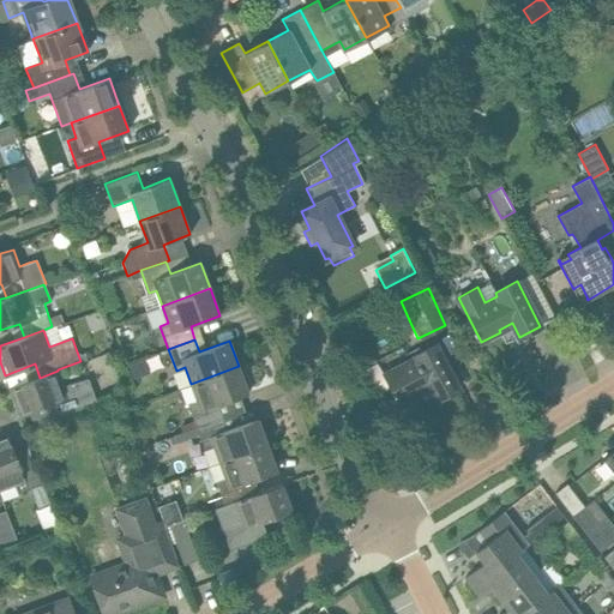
[(396,396),(399,403),(432,386),(438,399),(459,389),(435,344),(415,355),(416,357),(385,374),(395,393),(392,393),(395,397),(396,396)]
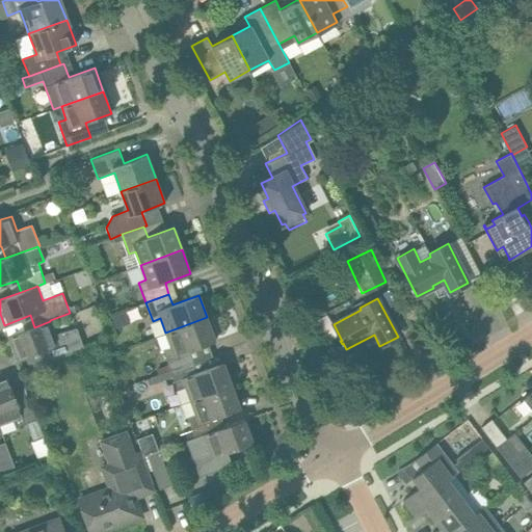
[(207,317),(165,333),(170,346),(163,349),(170,370),(193,361),(189,350),(215,341),(207,317)]
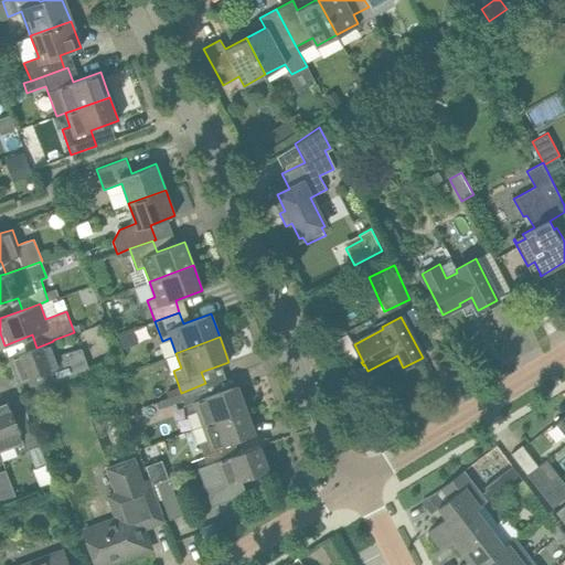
[(42,373),(44,379),(29,384),(31,391),(84,372),(78,356),(71,360),(68,352),(59,355),(53,341),(36,348),(9,358),(18,382),(42,373)]
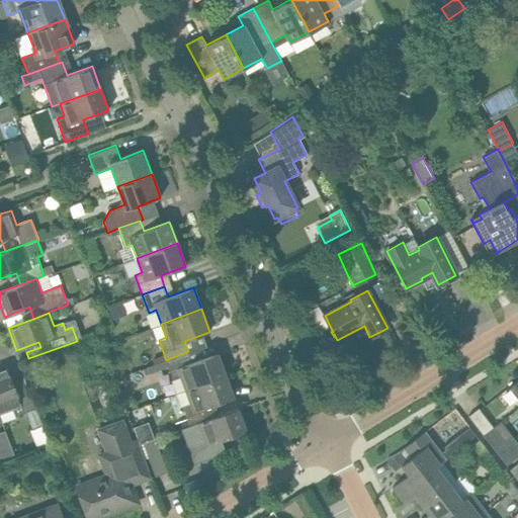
[(188,351),(166,360),(173,378),(179,376),(184,391),(226,375),(218,353),(192,362),(188,351)]
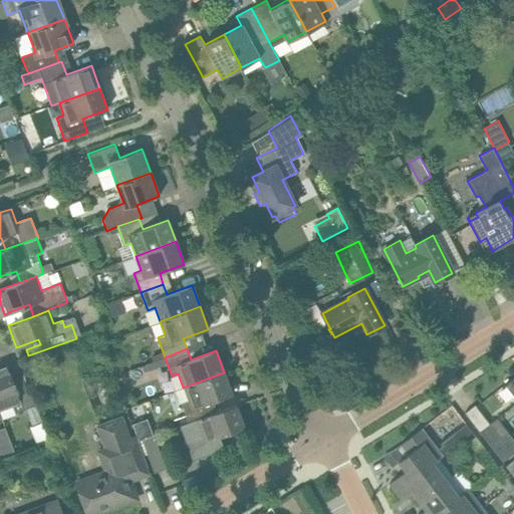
[(15,388),(6,362),(0,364),(0,413),(1,415),(14,410),(15,414),(25,411),(36,407),(27,382),(15,388)]
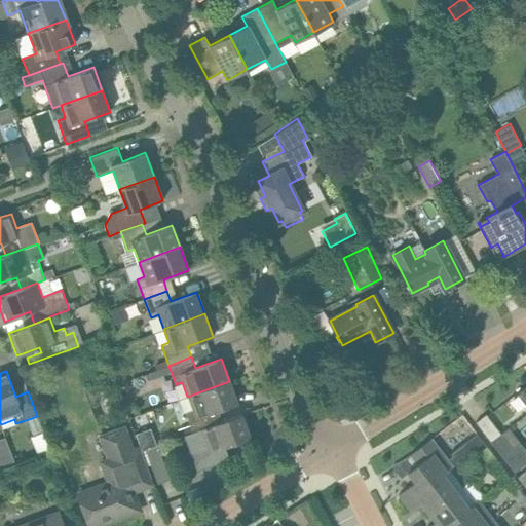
[(190,424),(182,428),(179,429),(181,437),(184,435),(216,423),(212,413),(237,404),(229,381),(187,397),(192,410),(185,413),(190,424)]
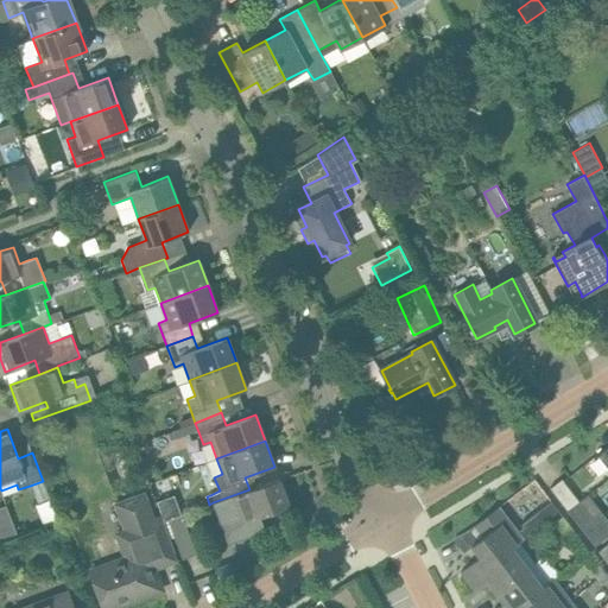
[(607,445),(597,455),(607,469),(607,445)]
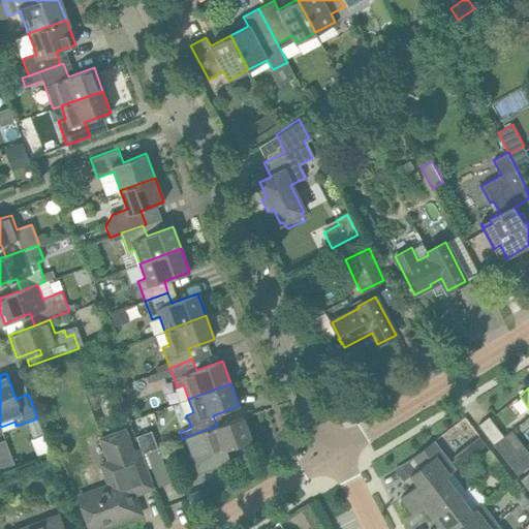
[(226,449),(251,440),(243,416),(217,426),(185,437),(198,473),(230,462),(226,449)]
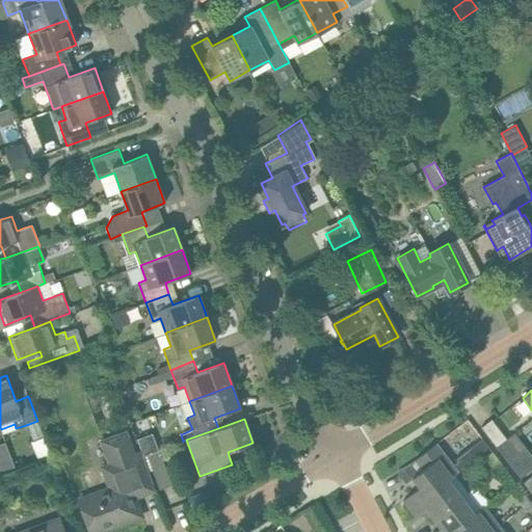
[(507,440),(491,420),(481,428),(497,448),(507,440)]
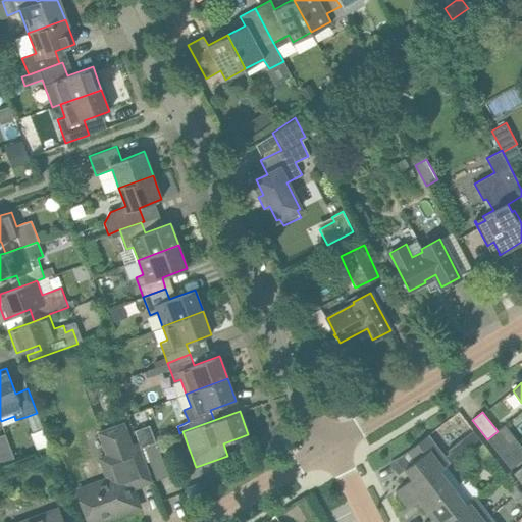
[(43,430),(37,413),(25,417),(32,434),(43,430)]
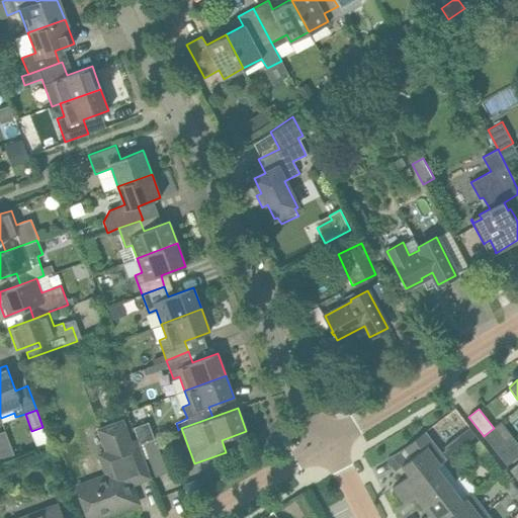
[(104,450),(96,453),(103,475),(77,485),(82,502),(88,517),(95,517),(138,503),(125,468),(133,466),(132,461),(144,457),(140,445),(137,438),(132,440),(123,419),(96,429),(104,450)]
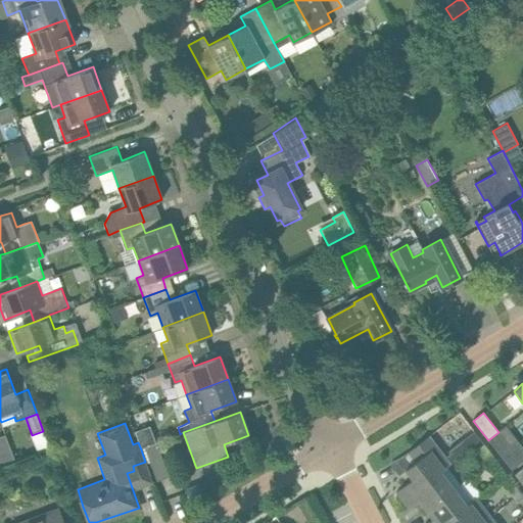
[(408,452),(416,462),(405,469),(413,479),(408,483),(413,491),(440,470),(441,470),(450,464),(460,457),(480,441),(474,432),(448,452),(449,454),(444,457),(428,436),(408,452)]
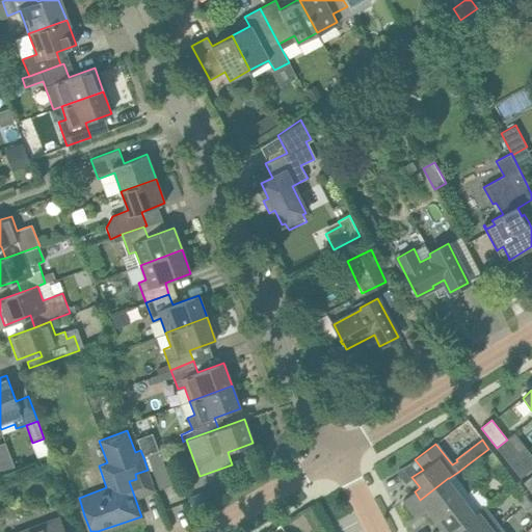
[(147,455),(155,453),(151,442),(139,446),(140,450),(143,457),(147,455)]
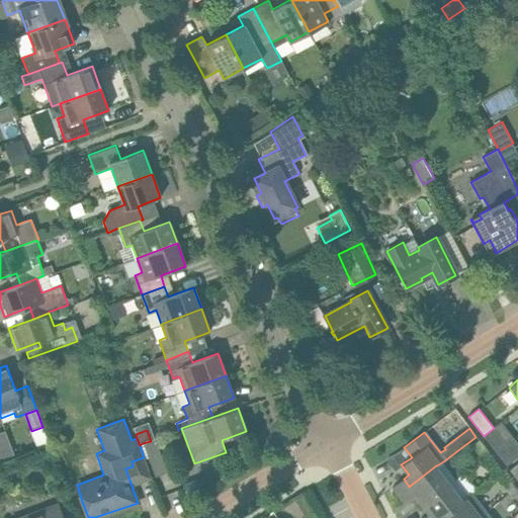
[(497,452),(504,446),(495,434),(488,439),(497,452)]
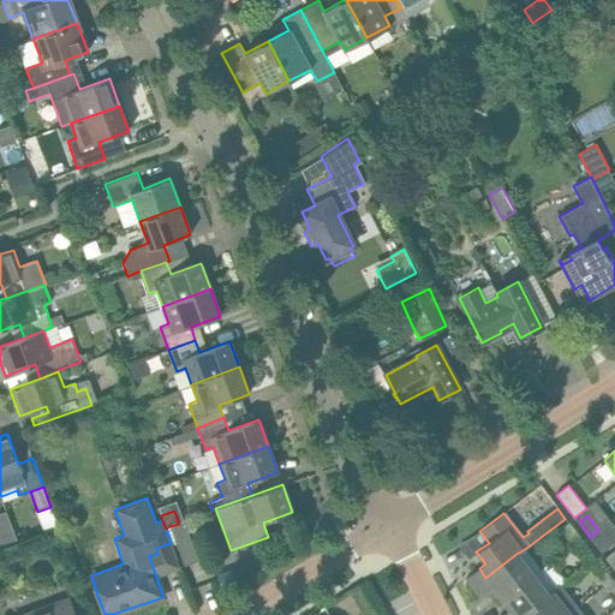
[(169,526),(175,543),(184,566),(198,561),(184,521),(179,524),(169,526)]
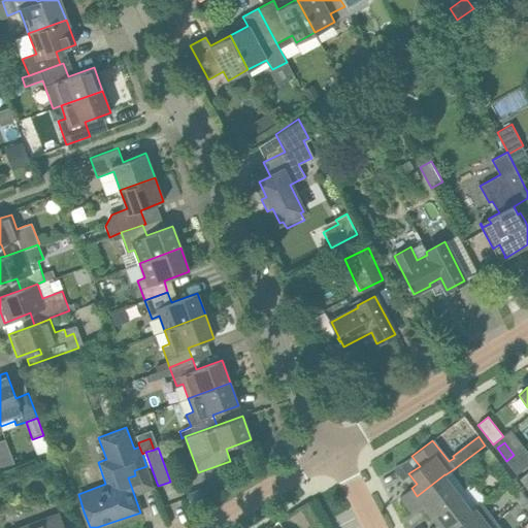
[(492,465),(498,460),(488,448),(482,453),(492,465)]
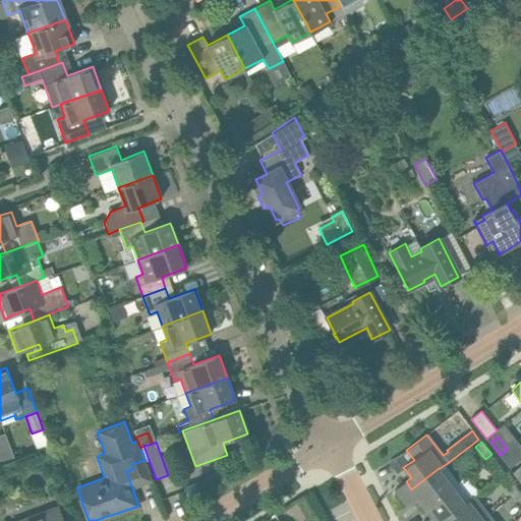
[(507,449),(500,455),(510,467),(517,462),(507,449)]
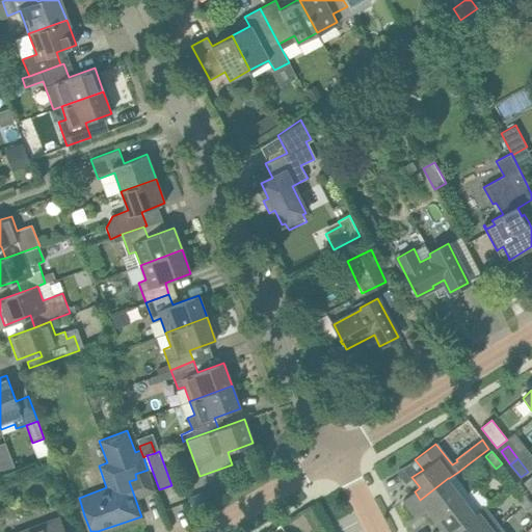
[(502,463),(496,469),(505,481),(512,476),(502,463)]
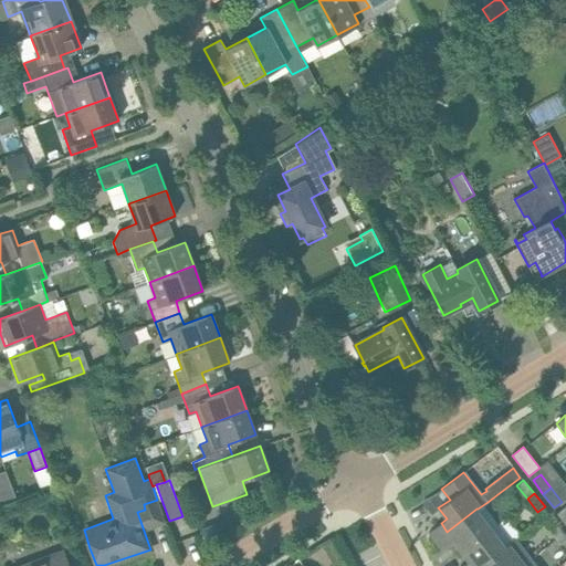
[(441,523),(429,532),(442,549),(453,542),(460,551),(491,527),(478,509),(477,509),(447,532),(441,523)]
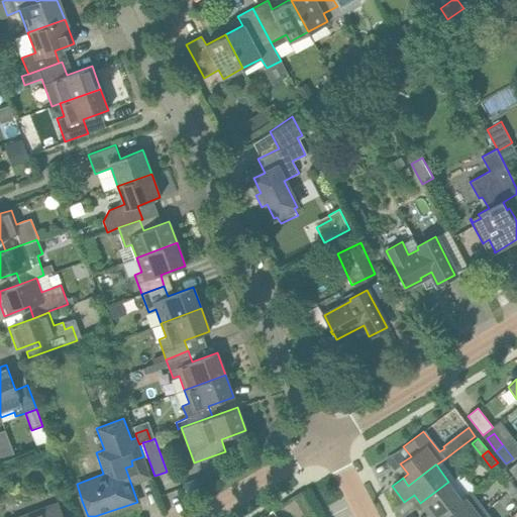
[(508,490),(515,485),(506,472),(499,478),(508,490)]
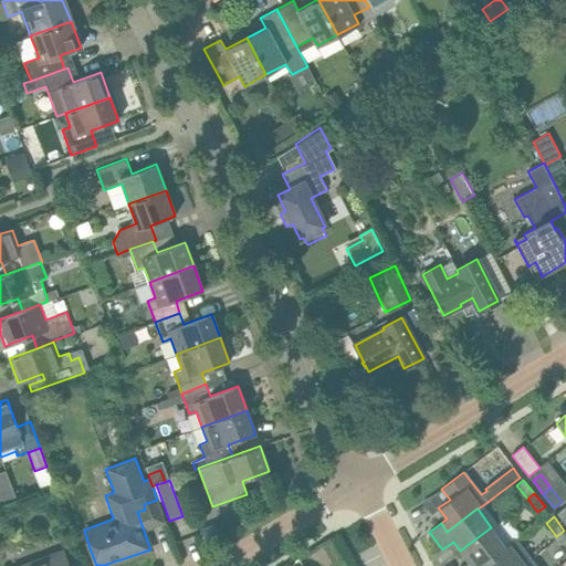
[(460,551),(469,562),(462,565),(481,565),(505,546),(491,527),(460,551)]
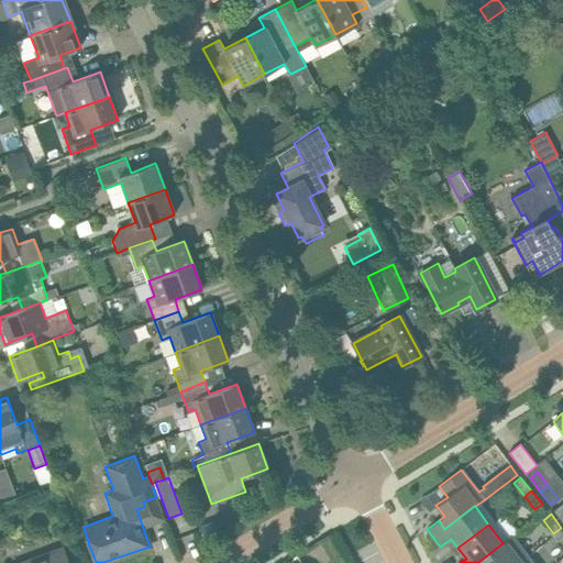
[(512,536),(503,543),(478,562),(518,562),(528,555),(512,536)]
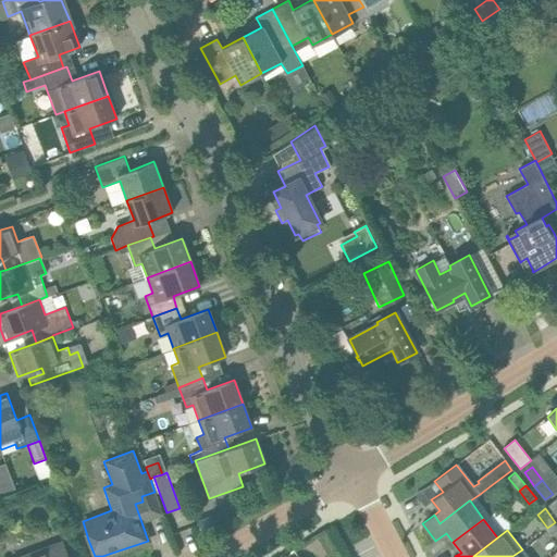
[(66,556),(61,542),(20,556),(66,556)]
